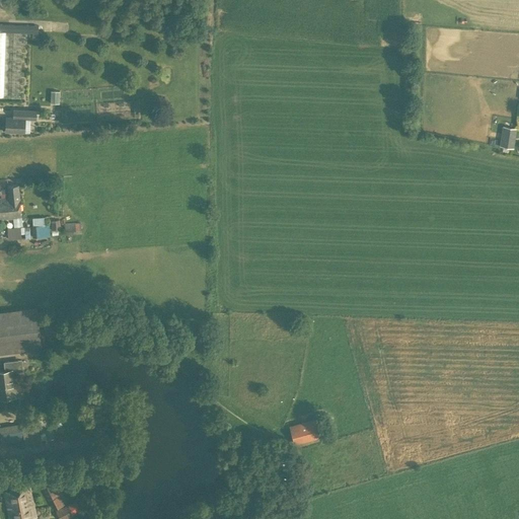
[(39,25),(0,23),(0,31),(39,33),(39,25)]
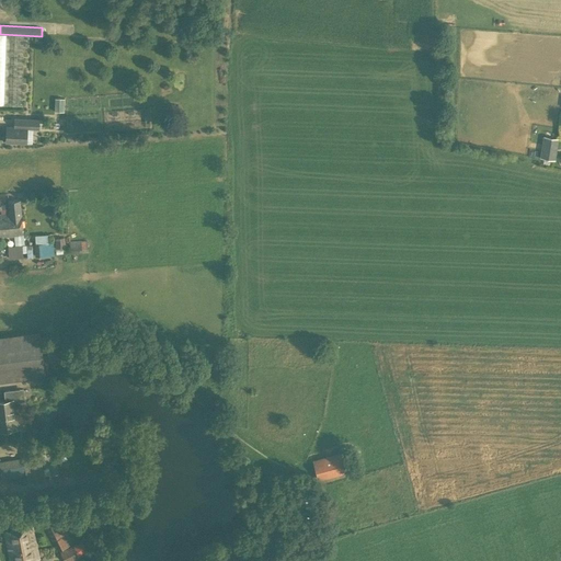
[(55,98),(54,111),(64,112),(65,99),(55,98)]
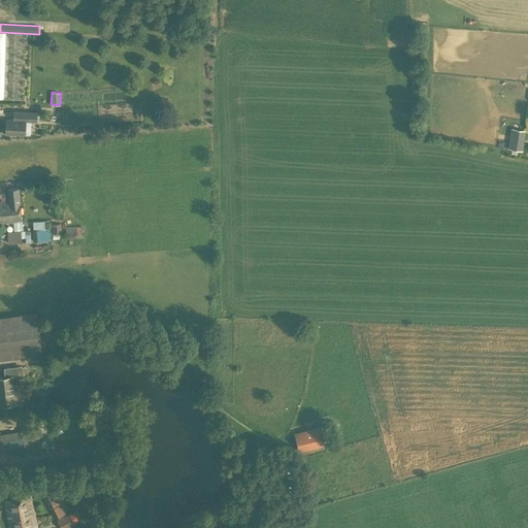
[(25,134),(26,121),(37,121),(37,112),(13,111),(13,120),(6,120),(6,134),(25,134)]
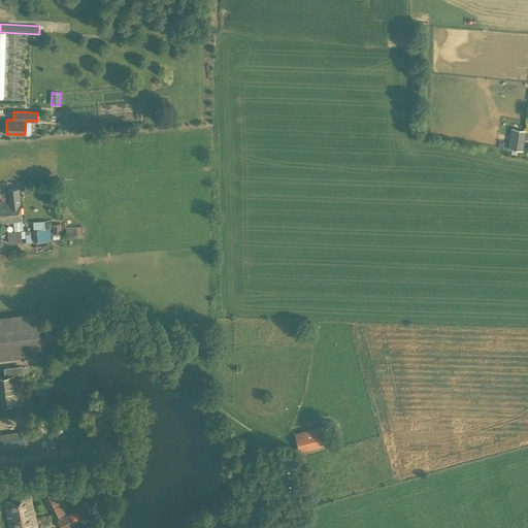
[(522,130),(523,123),(512,122),(507,149),(522,151),(526,130),(522,130)]
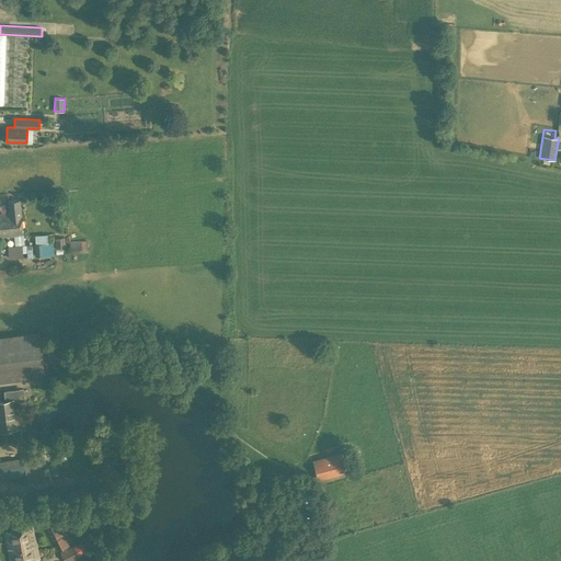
[(0,235),(14,233),(15,245),(8,247),(9,259),(23,258),(22,245),(24,244),(20,199),(8,201),(8,204),(1,205),(1,209),(1,215),(0,214),(0,236),(0,237),(0,235)]
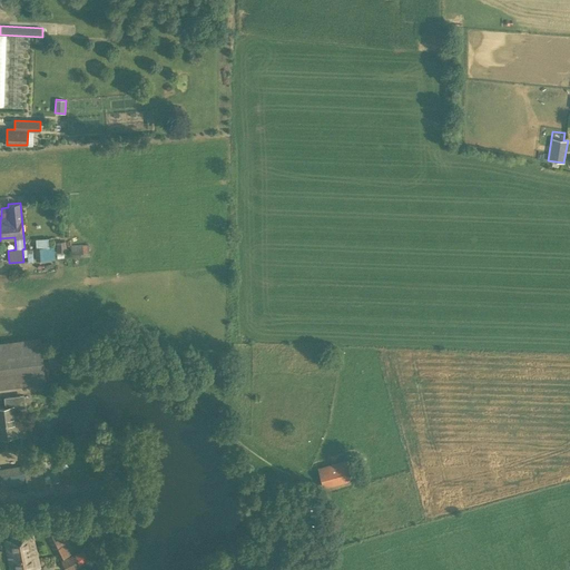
[(66,251),(66,241),(57,241),(58,251),(66,251)]
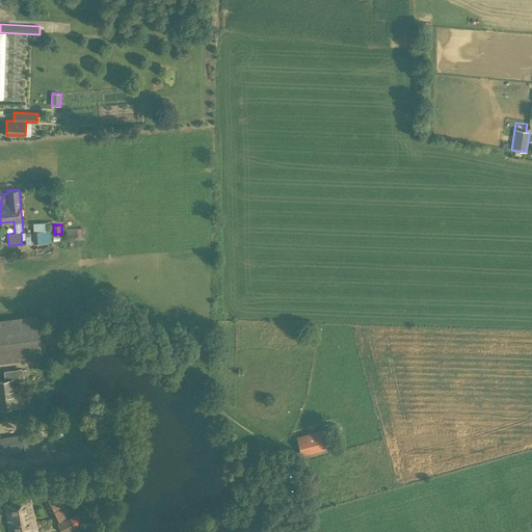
[(84,238),(83,227),(64,228),(65,238),(84,238)]
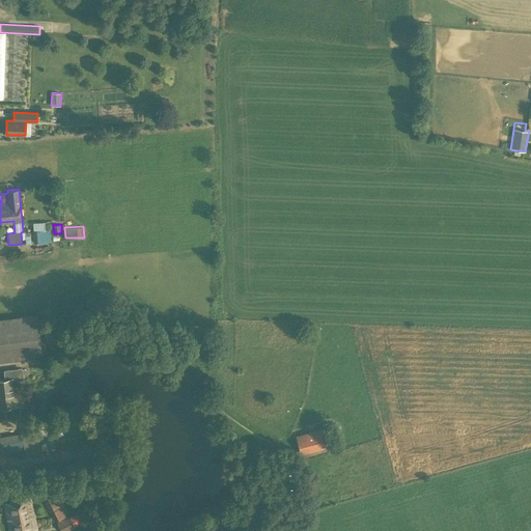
[(50,230),(32,231),(33,243),(51,242),(51,241),(50,230)]
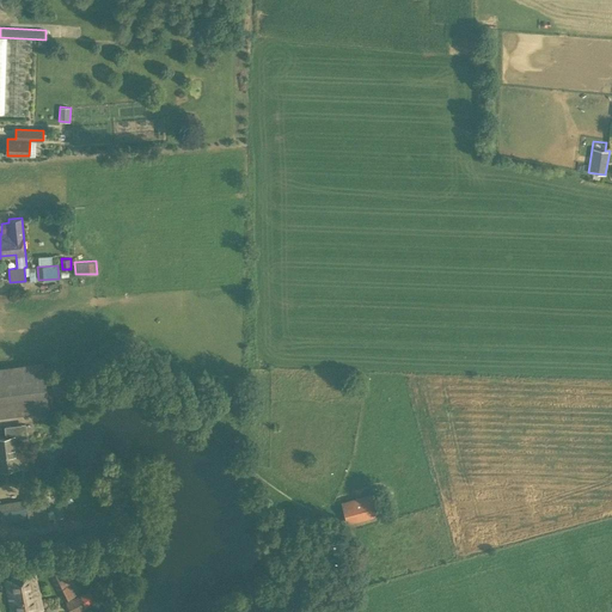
[(43,362),(0,367),(0,416),(49,411),(43,362)]
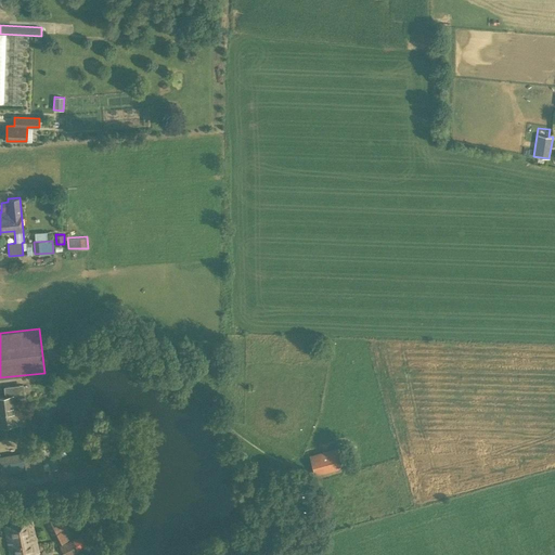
[(46,340),(48,358),(71,355),(68,337),(46,340)]
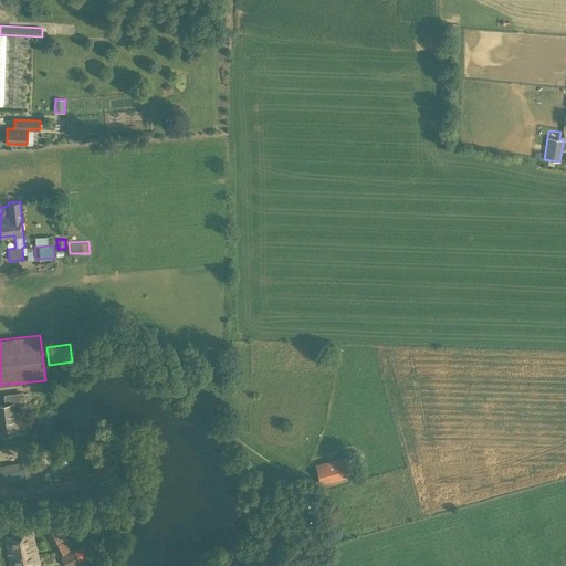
[(24,402),(23,391),(4,394),(6,404),(0,404),(0,432),(19,430),(16,404),(24,402)]
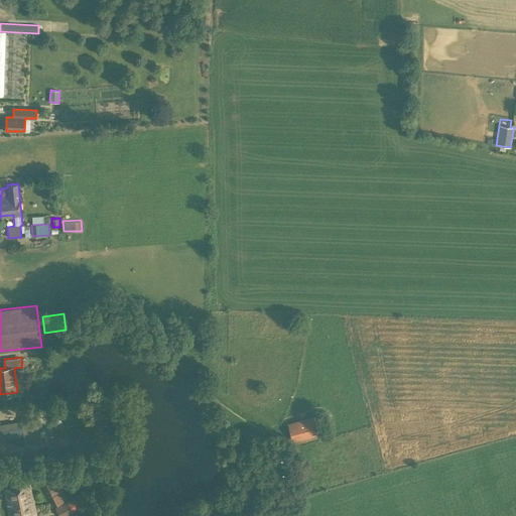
[(287,423),(292,441),(324,433),(318,414),(287,423)]
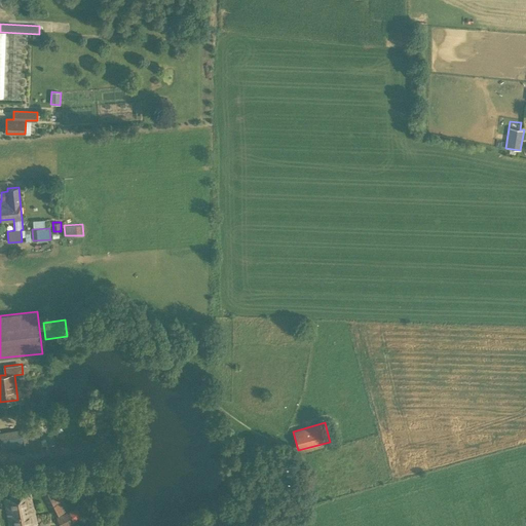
[(0,431),(0,436),(2,449),(24,446),(21,428),(0,431)]
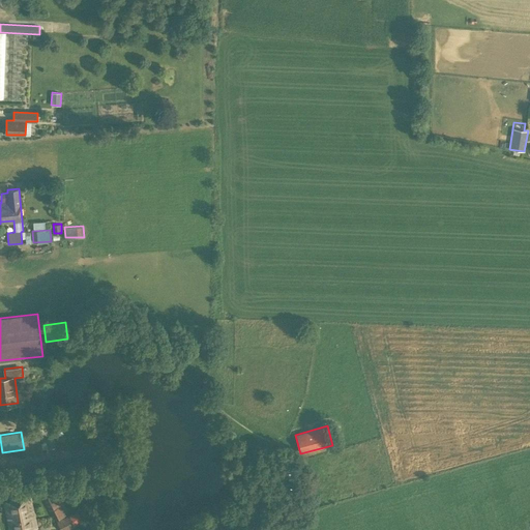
[(62,503),(52,481),(39,488),(50,509),(62,503)]
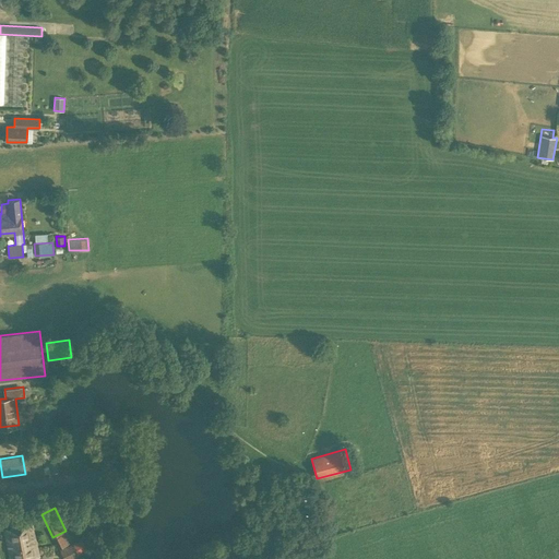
[(32,525),(6,532),(11,558),(21,558),(38,556),(32,525)]
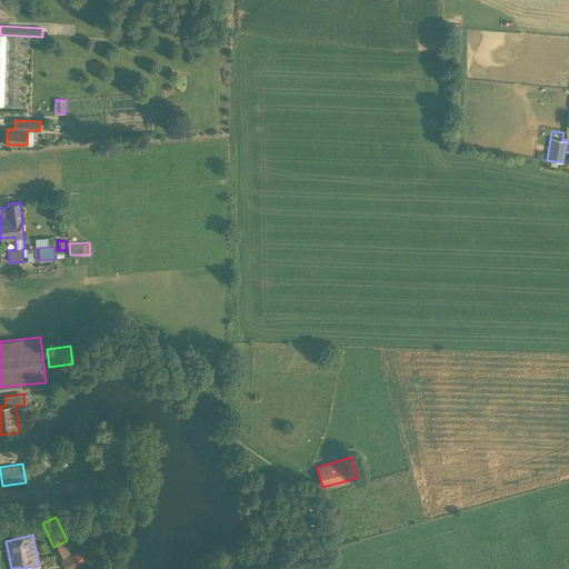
[(55,548),(60,558),(70,553),(66,542),(55,548)]
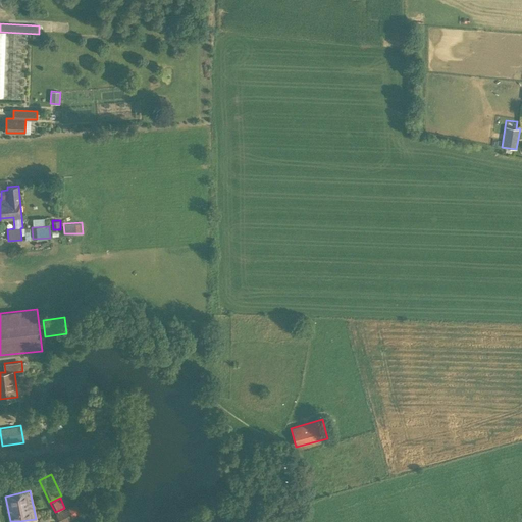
[(68,507),(56,513),(60,521),(64,521),(73,518),(68,507)]
